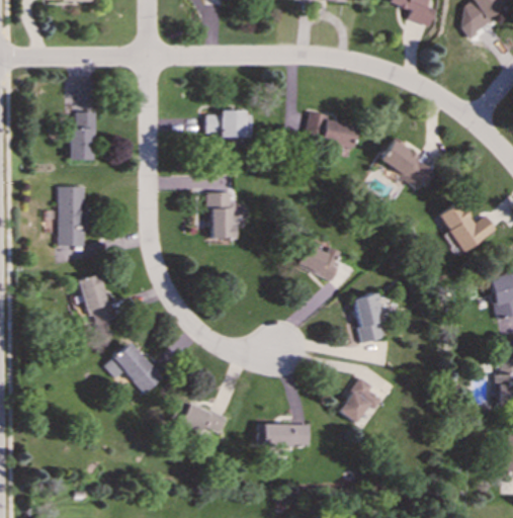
[(430,26),(435,8),(426,5),(427,0),(381,0),(411,10),(408,19),(430,26)]
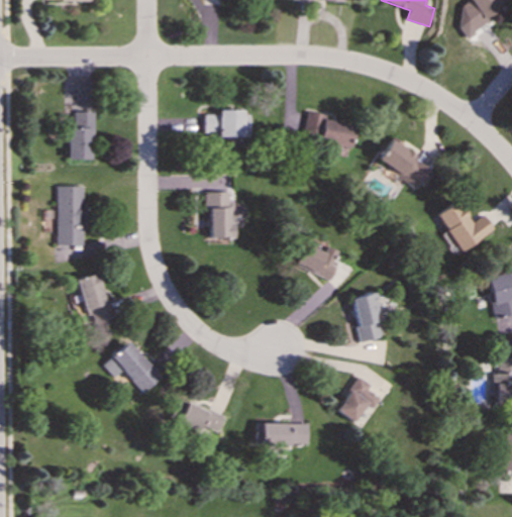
[(471,34),(505,8),(501,3),(504,0),(470,0),(453,12),(471,34)]
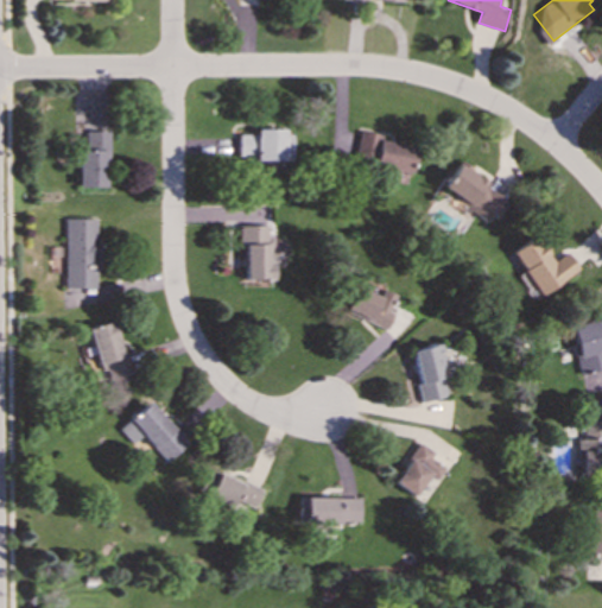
[(244,135),(244,156),(259,156),(260,160),(297,160),(297,130),(260,131),(260,134),(244,135)]
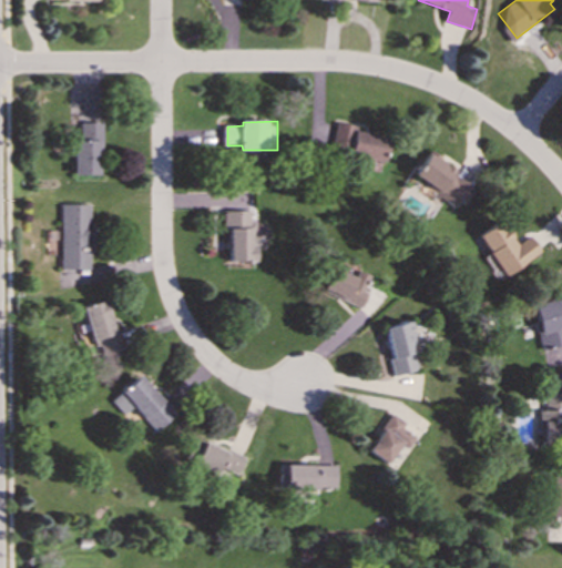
[(77,134),(75,179),(103,180),(105,123),(82,122),(82,134),(77,134)]
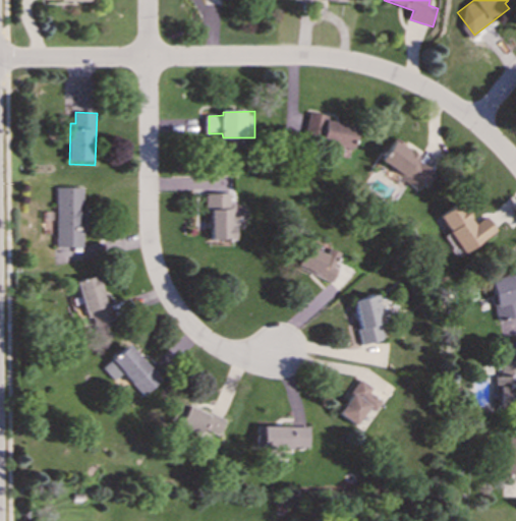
[(360,126),(327,119),(328,115),(312,112),(306,139),(355,150),(360,126)]
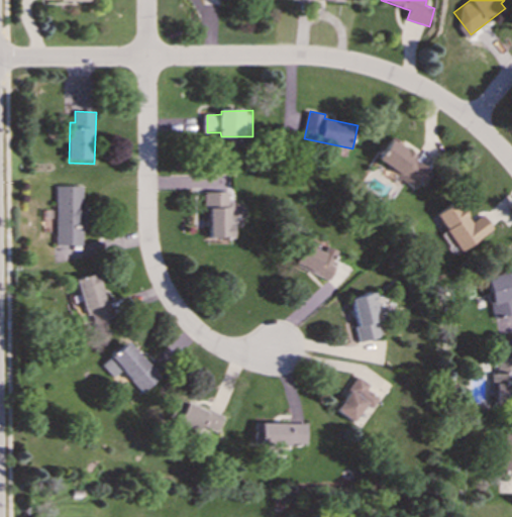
[(380,159),(404,175),(402,179),(420,191),(435,169),(392,140),(380,159)]
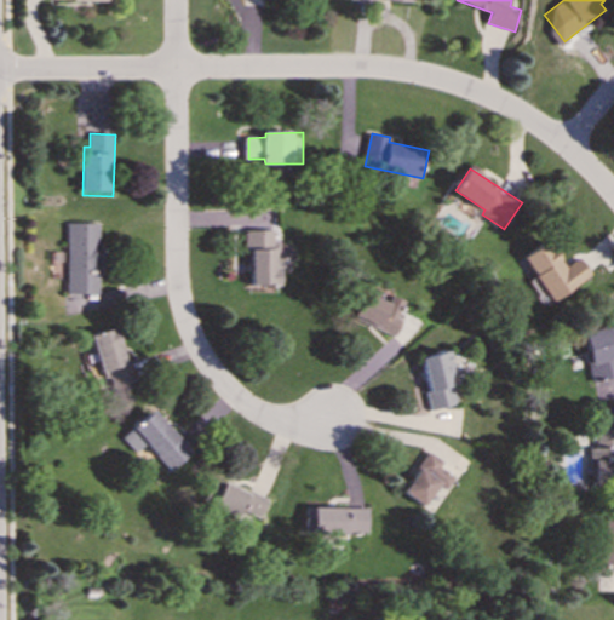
[(69,223),(70,294),(104,293),(103,222),(69,223)]
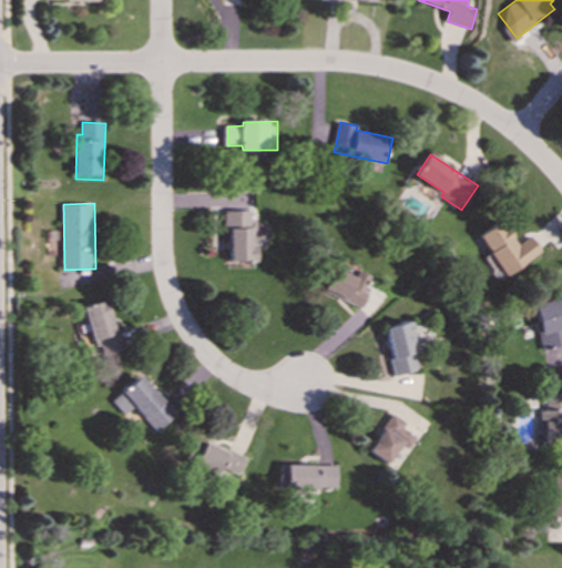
[(227,211),(228,229),(233,229),(233,262),(259,262),(259,247),(263,247),(263,221),(255,221),(255,210),(227,211)]
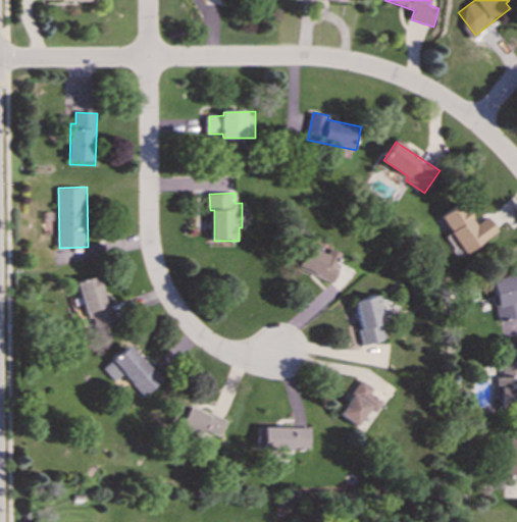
[(500,231),(489,216),(478,224),(463,201),(442,215),(467,253),(500,231)]
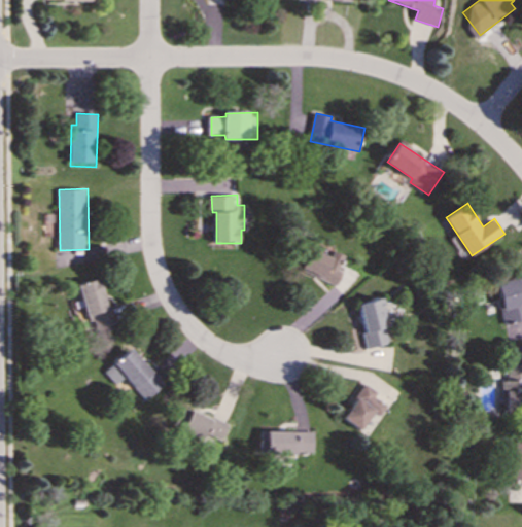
[(332,256),(310,247),(300,269),(337,285),(344,271),(340,269),(346,255),(335,250),(332,256)]
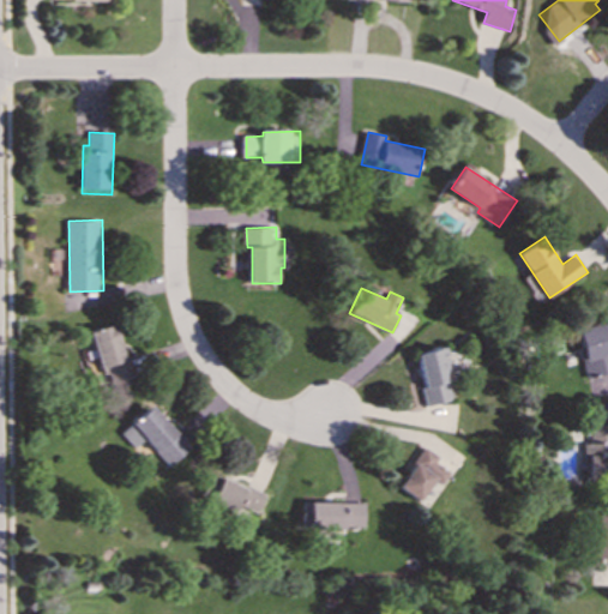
[(576,331),(591,379),(607,373),(607,326),(606,321),(576,331)]
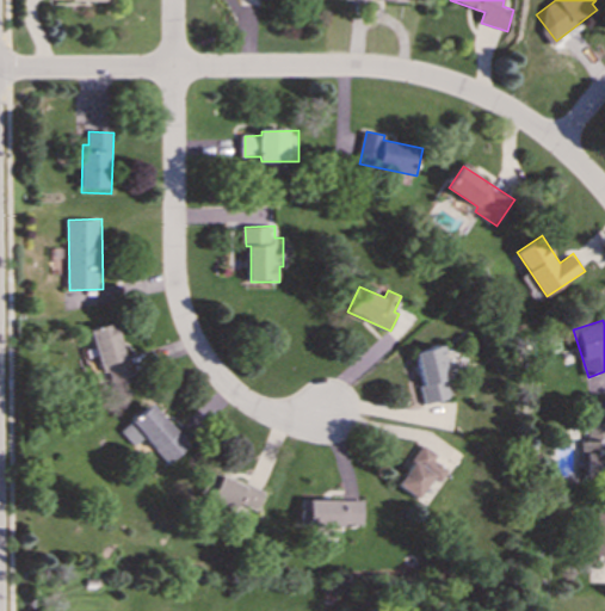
[(127,357),(117,322),(92,329),(104,372),(112,370),(116,382),(139,376),(133,356),(127,357)]
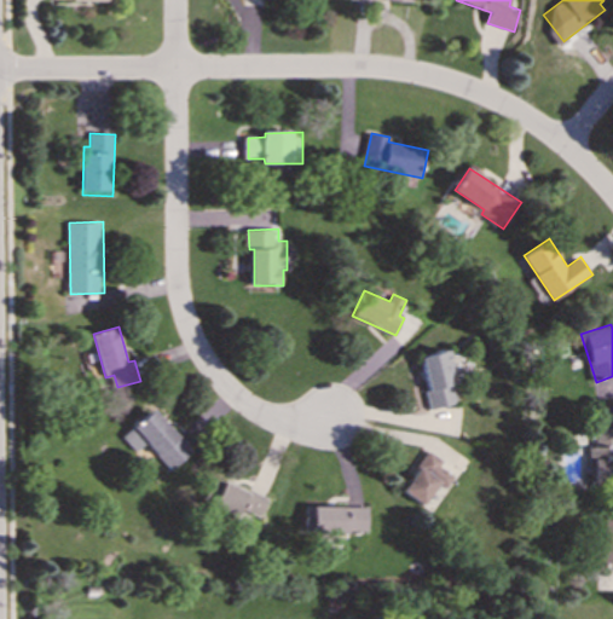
[(421,357),(434,409),(458,403),(451,375),(457,372),(451,350),(421,357)]
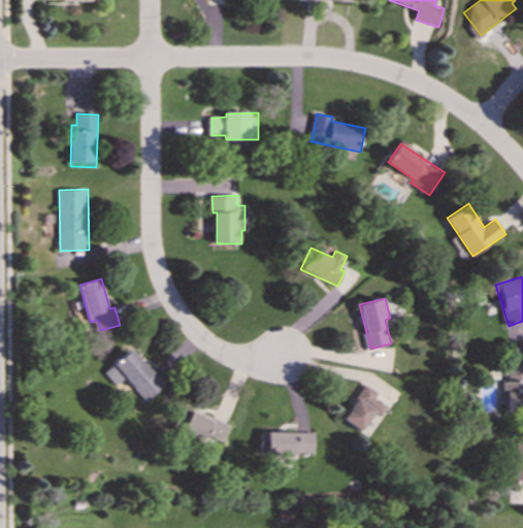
[(150,402),(168,385),(133,348),(107,372),(119,385),(127,377),(150,402)]
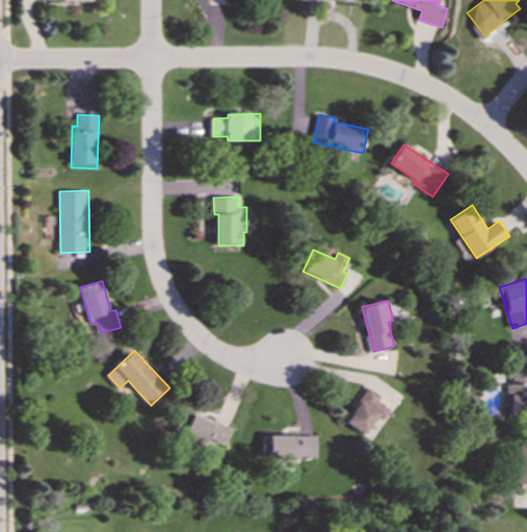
[(526,366),(514,367),(515,383),(510,383),(511,416),(526,416),(526,366)]
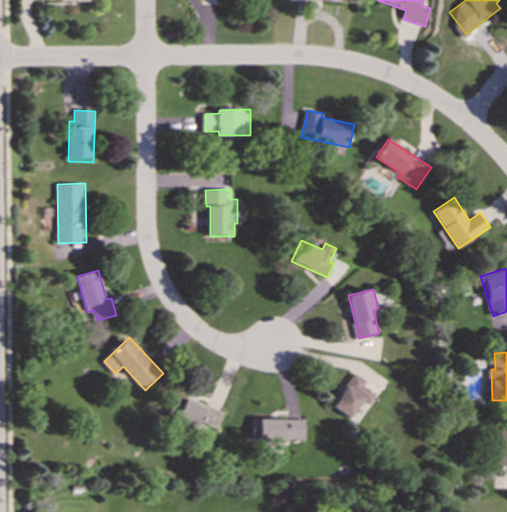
[(334,405),(352,418),(361,406),(366,410),(379,392),(356,375),(334,405)]
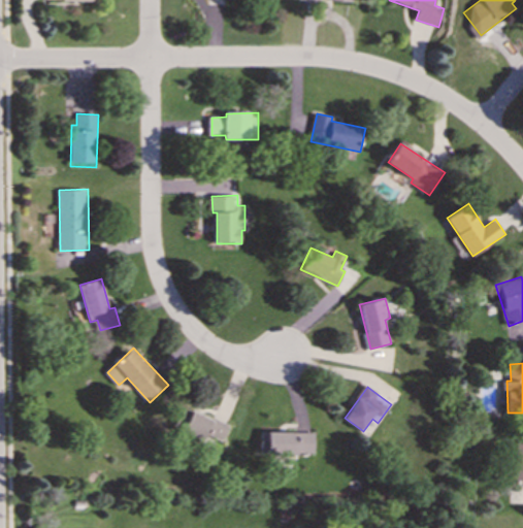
[(194,407),(184,431),(222,448),(232,424),(194,407)]
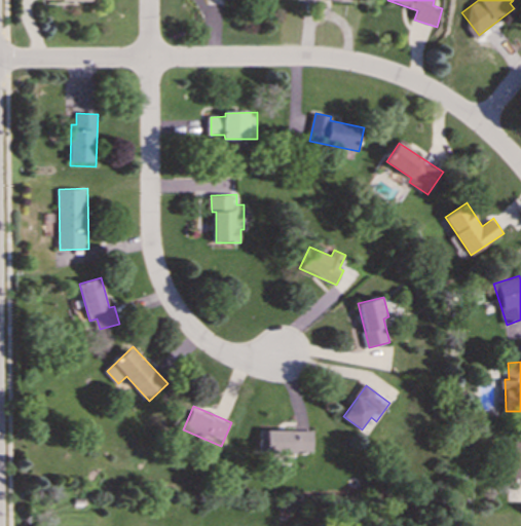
[(315,430),(262,429),(261,451),(284,452),(284,464),(295,464),(295,453),(314,454),(315,430)]
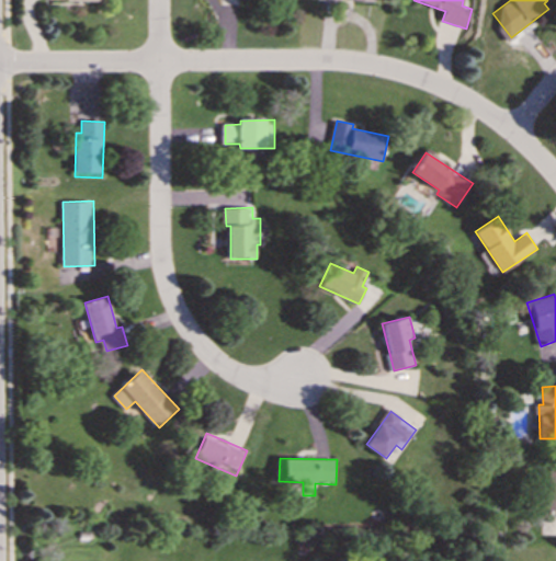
[(555,470),(549,470),(549,491),(545,492),(545,514),(555,513),(555,470)]
